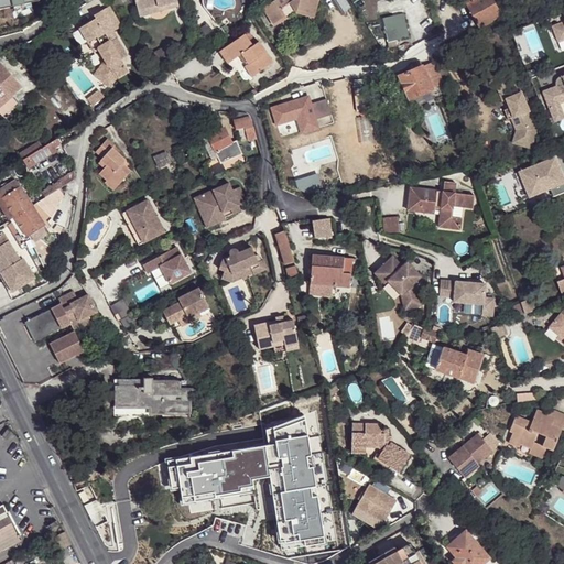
[(156,7),(177,1),(176,0),(134,0),(138,10),(156,6),(156,7)]
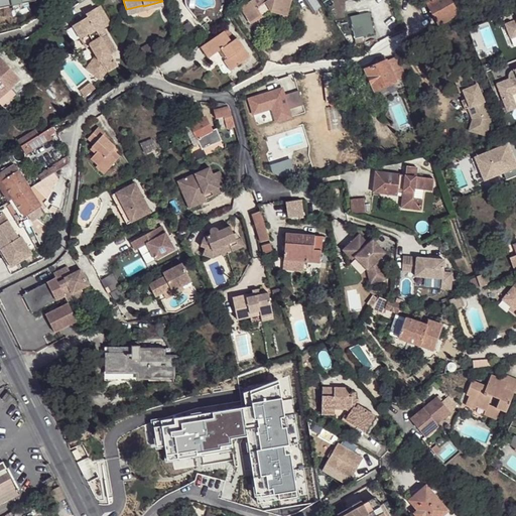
[(252,0),(249,2),(242,7),(253,23),(267,14),(284,20),(289,0),(267,0),(265,1),(264,0),(252,0)]
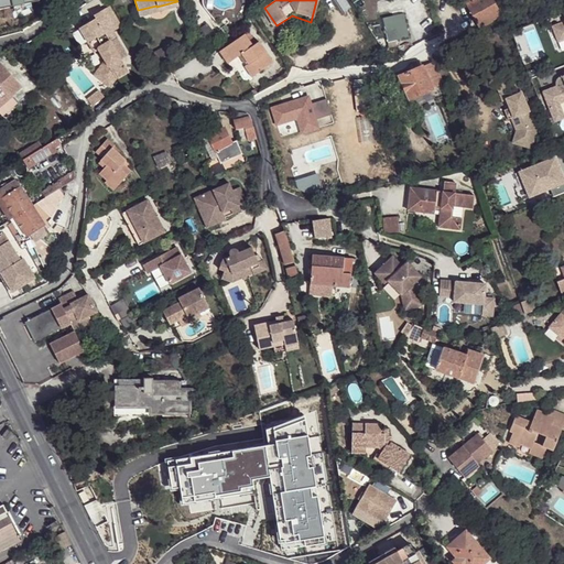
[(472,0),(464,4),(476,29),(491,21),(479,0),(472,0)]
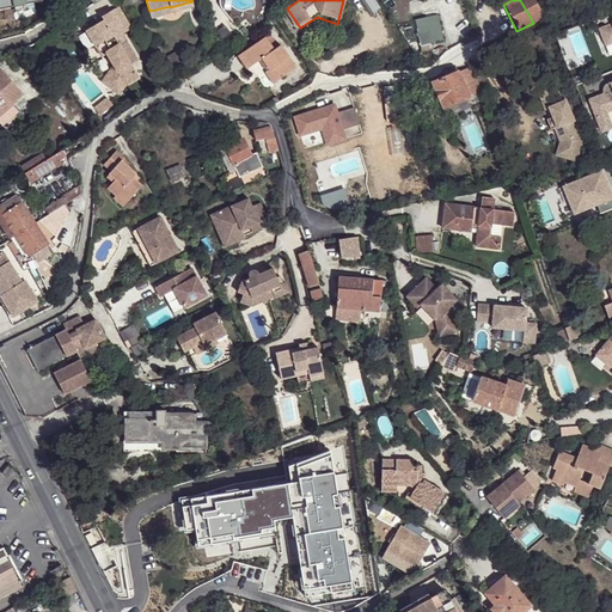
[(194,7),(193,1),(170,7),(172,13),(194,7)]
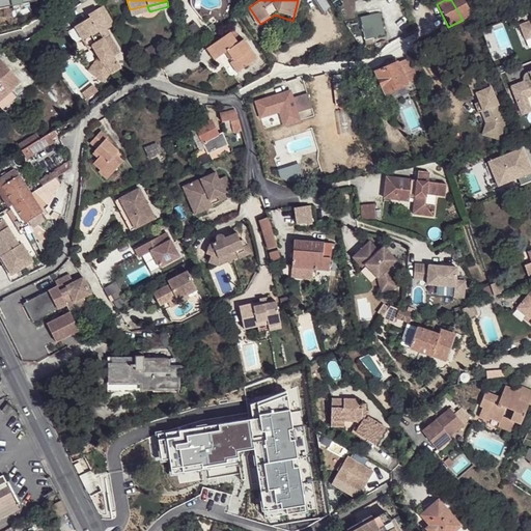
[(149,11),(147,6),(147,5),(130,9),(131,16),(149,11)]
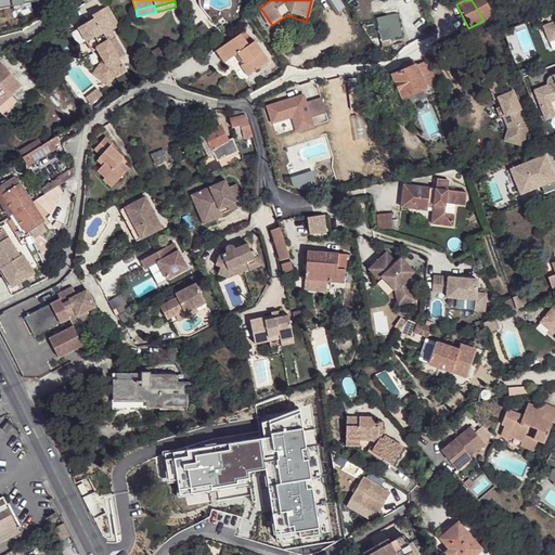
[(102,66),(92,78),(103,87),(110,79),(121,72),(115,60),(121,55),(111,37),(107,31),(111,29),(98,8),(87,14),(88,17),(73,27),(81,41),(90,37),(95,46),(92,48),(100,61),(102,66)]
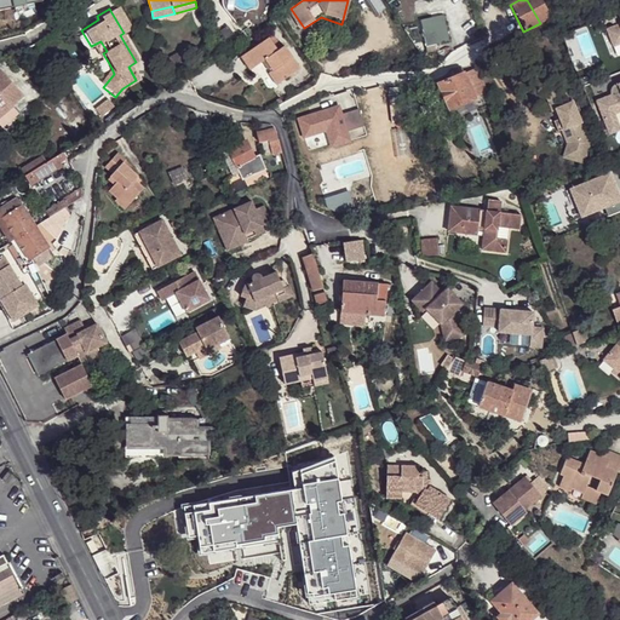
[(429,24),(432,46),(451,42),(446,21),(429,24)]
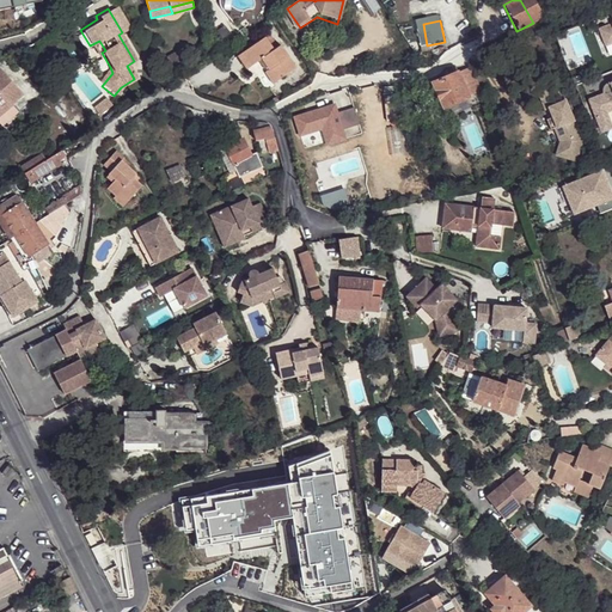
[(611,24),(598,30),(605,47),(611,44),(611,24)]
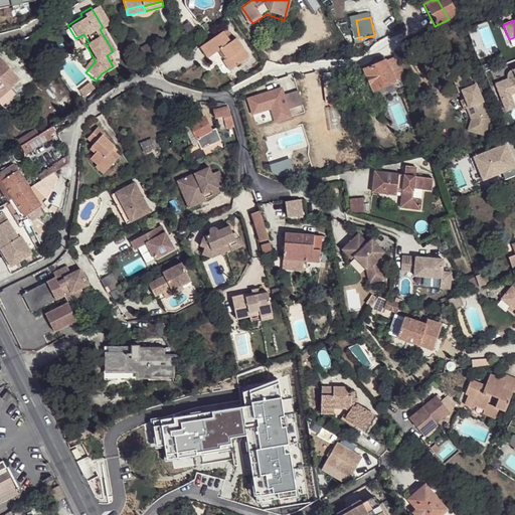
[(224,39),(227,37),(223,30),(219,33),(224,39)]
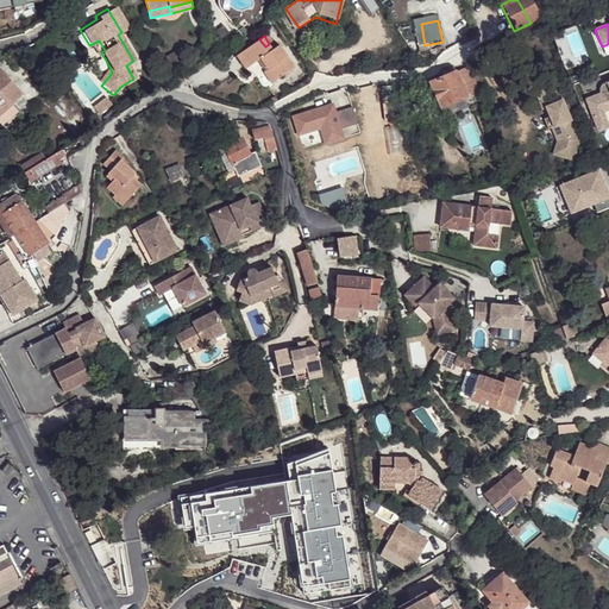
[(272,49),(269,44),(265,46),(259,39),(234,56),(244,70),(252,66),(257,62),(263,73),(259,76),(267,87),(292,70),(275,48),(272,49)]
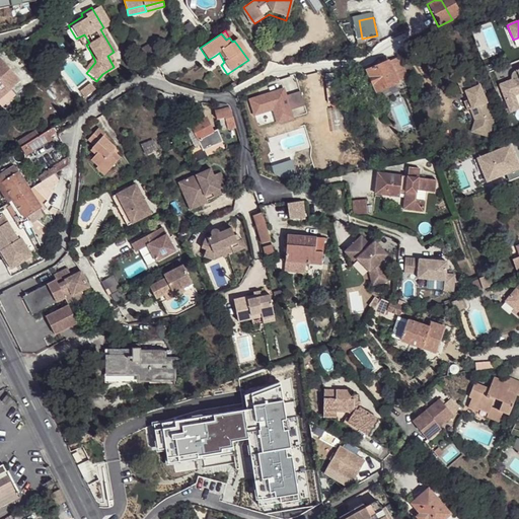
[(84,34),(76,39),(81,48),(86,45),(89,43),(84,34)]
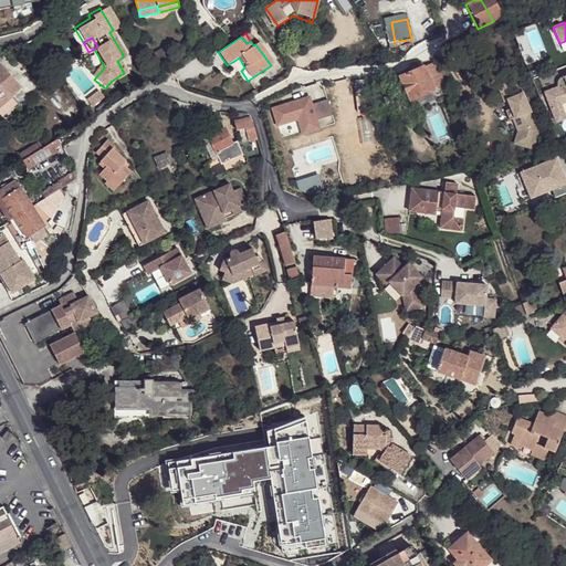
[(153,54),(155,58),(165,52),(161,49),(153,54)]
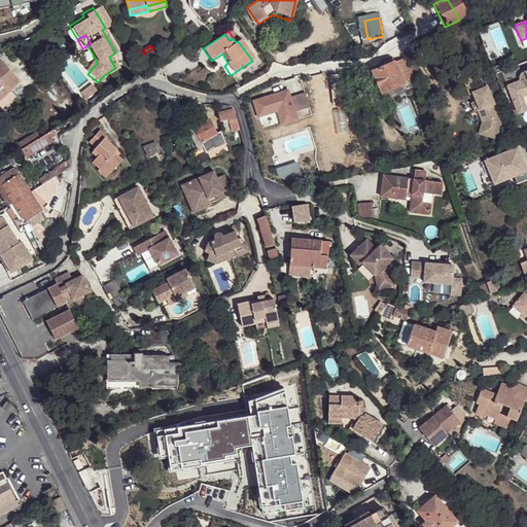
[(153,48),(144,54),(147,59),(156,54),(153,48)]
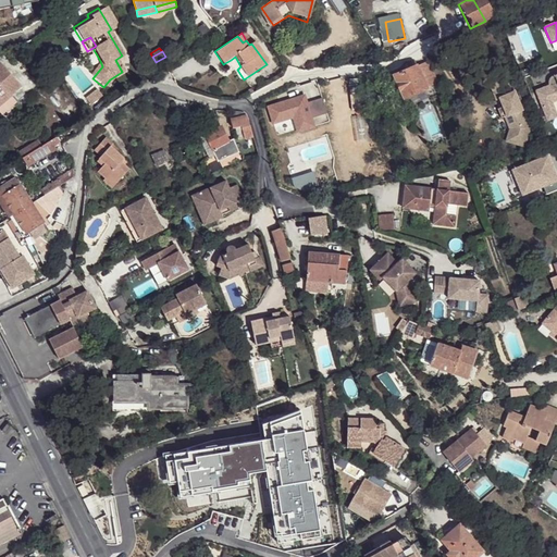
[(219,66),(223,64),(214,51),(211,53),(219,66)]
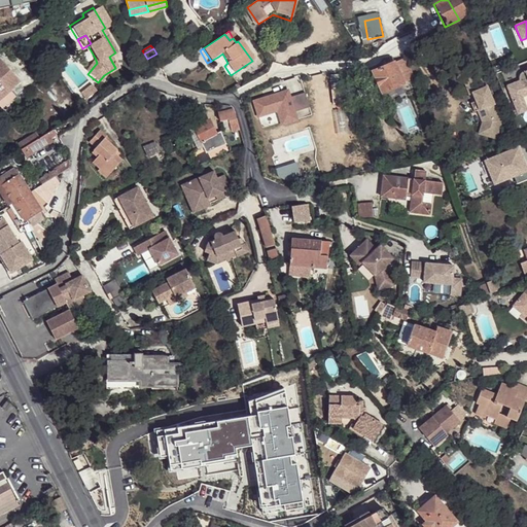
[(83,70),(88,74),(97,63),(95,58),(83,70)]
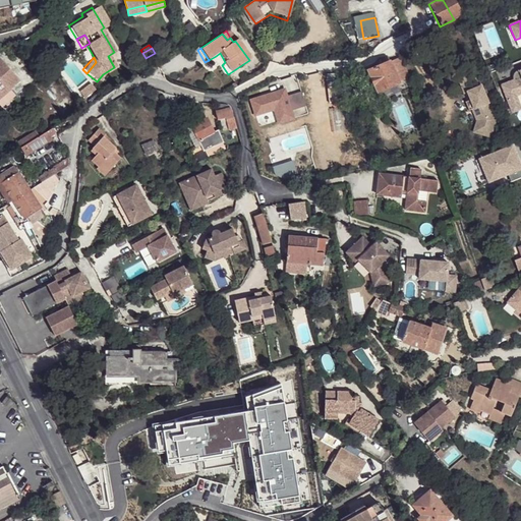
[(379,66),(368,70),(377,93),(398,84),(398,83),(408,79),(401,58),(390,63),(390,62),(379,66)]
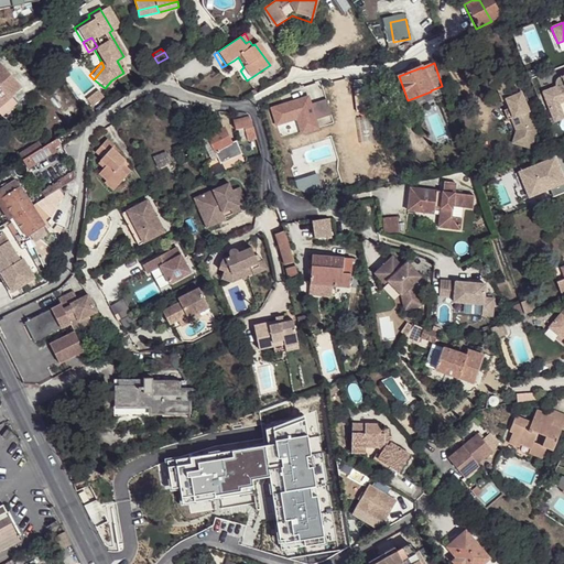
[(410,72),(422,67),(420,63),(408,67),(410,72)]
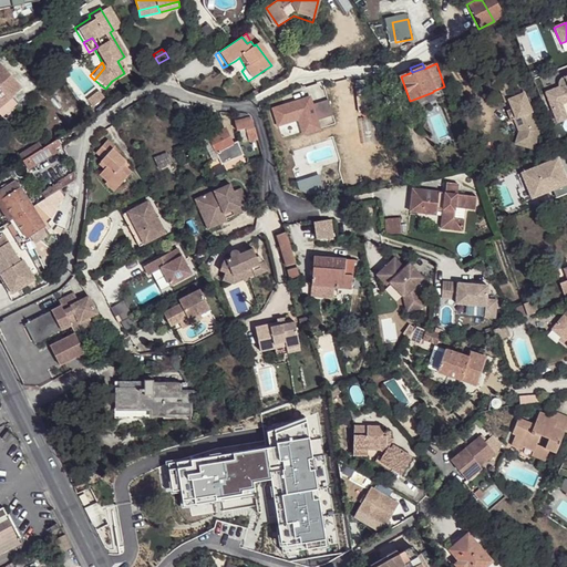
[(0,85),(10,96),(20,88),(0,65),(0,85)]
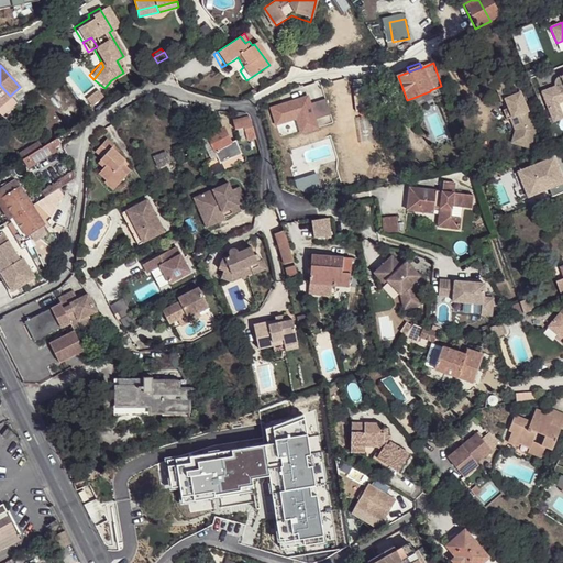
[(562,75),(561,76),(558,77),(556,78),(555,79),(554,80),(554,81),(554,83),(553,83),(553,84),(554,86),(541,91),(547,108),(556,105),(562,101),(562,75)]
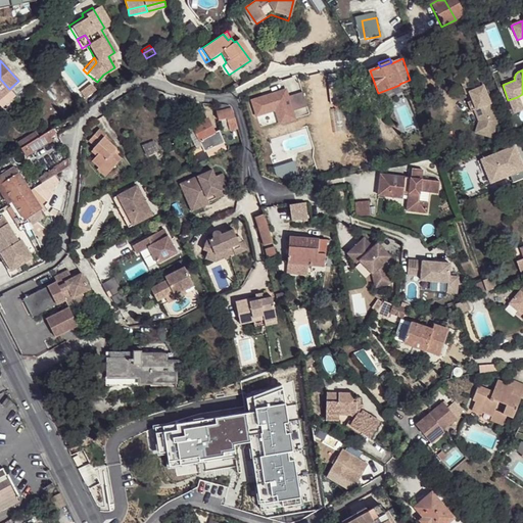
[(472,74),(457,81),(460,88),(475,82),(472,74)]
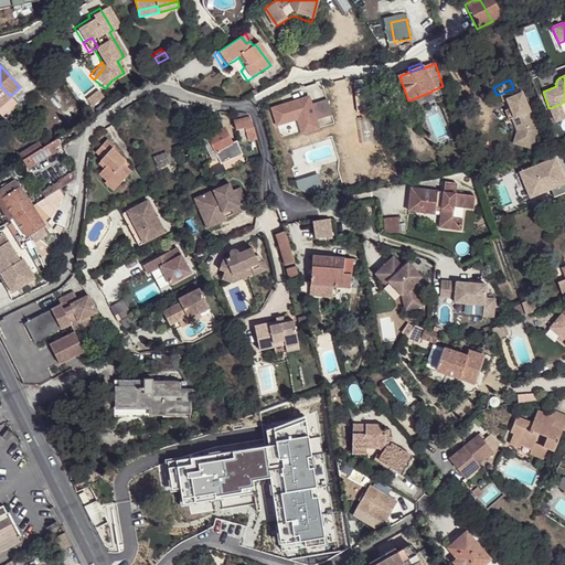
[(14,103),(10,96),(0,85),(0,115),(2,114),(14,103)]
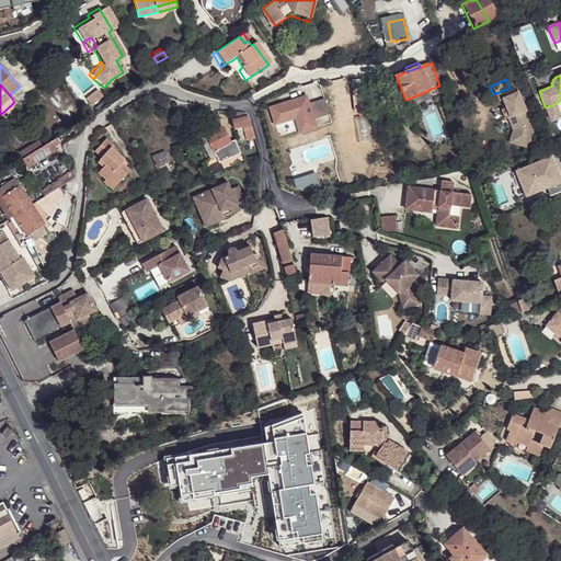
[(510,88),(493,94),(497,103),(513,94),(510,88)]
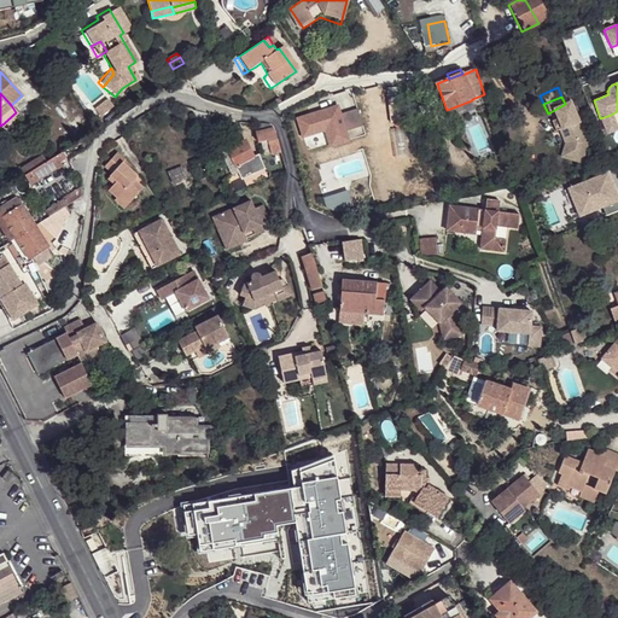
[(109,108),(103,100),(88,111),(94,120),(109,108)]
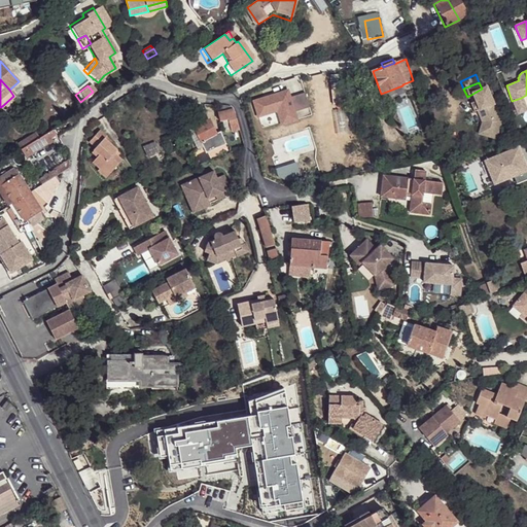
[(482,89),(467,97),(469,103),(473,102),(477,110),(476,110),(481,123),(478,134),(490,138),(494,136),(498,121),(484,88),(482,89)]
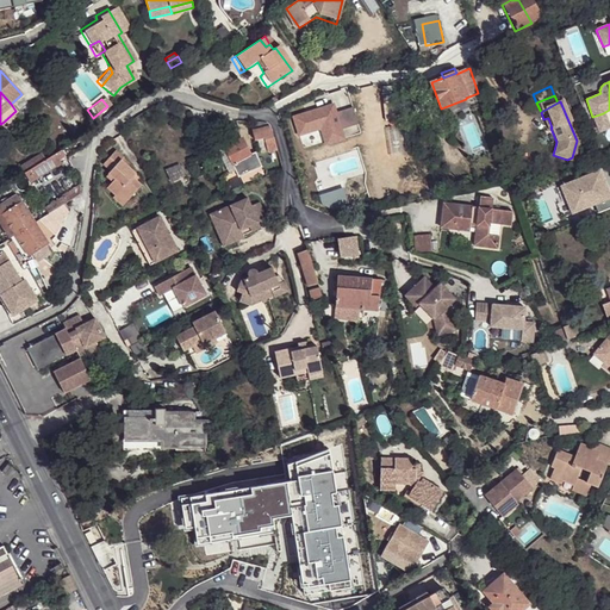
[(335,103),(292,116),(298,136),(321,129),(327,144),(346,138),(343,129),(359,124),(354,106),(337,111),(335,103)]
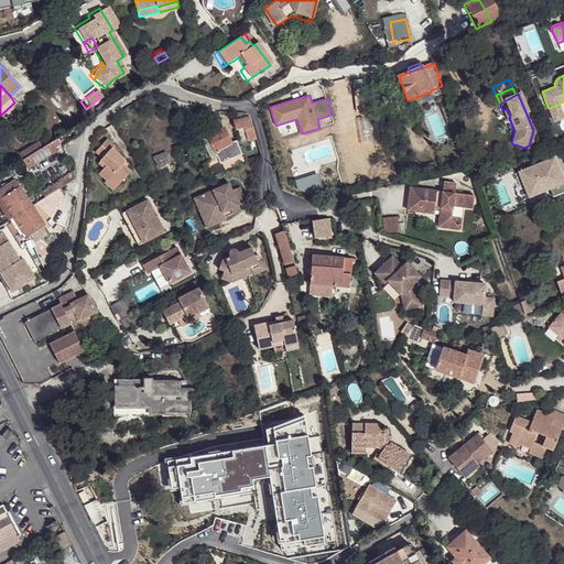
[(548,108),(553,122),(563,119),(557,105),(548,108)]
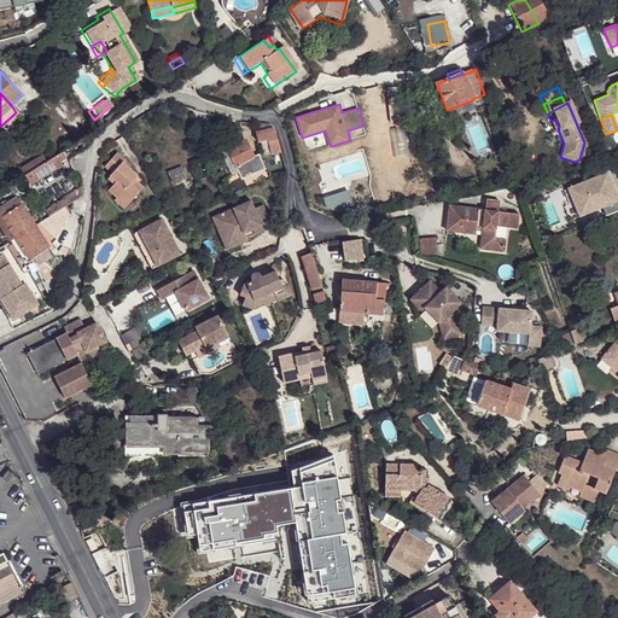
[(551,121),(549,122),(553,132),(558,129),(559,129),(555,120),(551,121)]
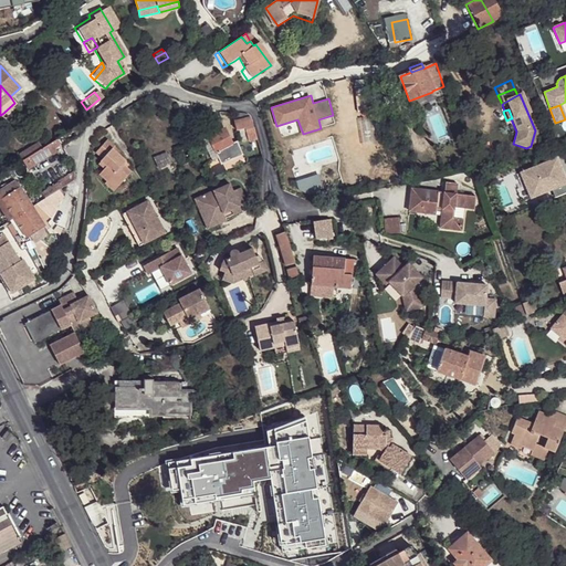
[(237,122),(250,118),(242,115),(236,113),(237,122)]
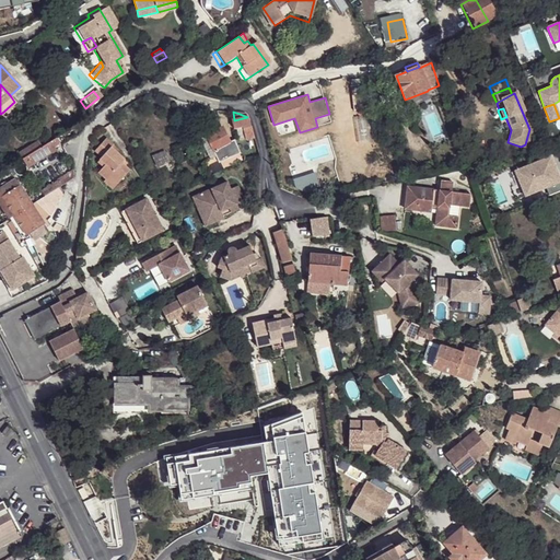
[(251,139),(253,138),(247,117),(234,120),(231,121),(234,131),(241,129),(244,140),(251,139)]
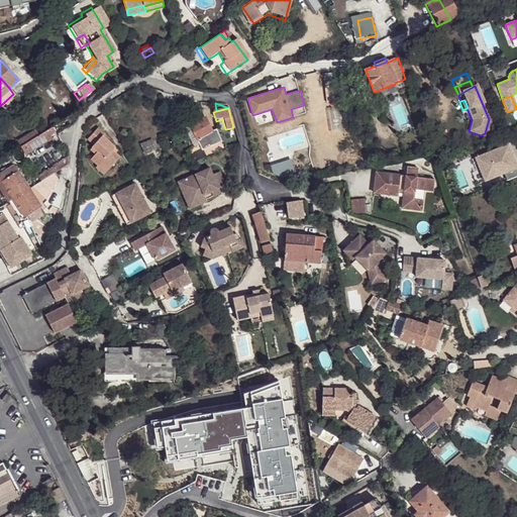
[(191,125),(193,130),(199,145),(194,147),(188,149),(193,164),(223,150),(215,132),(211,134),(204,119),(191,125)]
